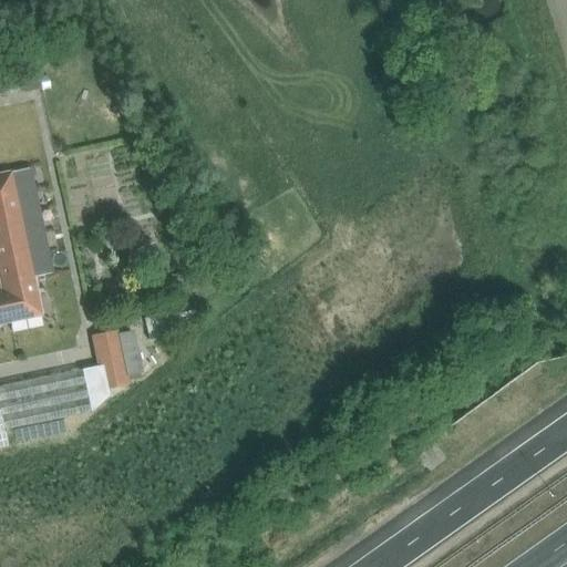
[(0,325),(41,316),(11,173),(0,174),(0,325)]
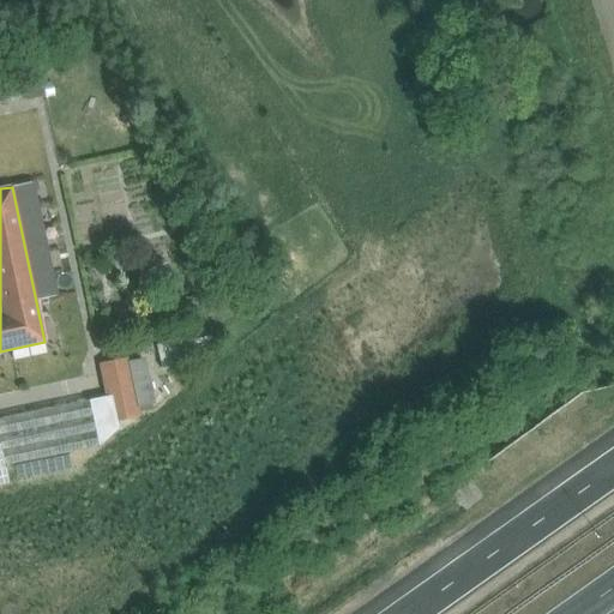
[(150,326),(133,330),(142,363),(157,360),(150,326)]
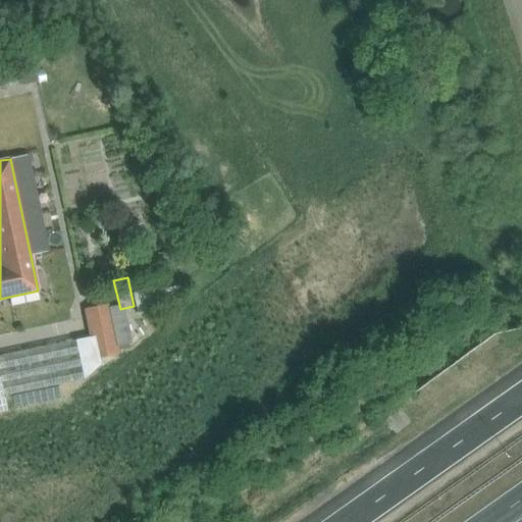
[(108,304),(84,309),(95,360),(118,355),(108,304)]
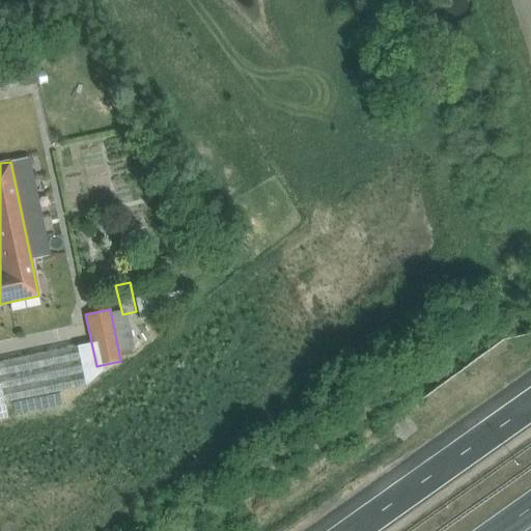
[(77,346),(0,362),(0,418),(6,418),(3,403),(85,387),(77,346)]
